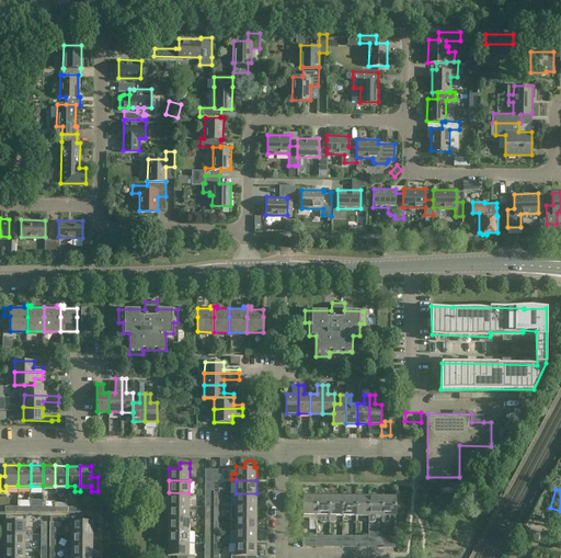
[(189,493),(169,492),(169,504),(189,505),(189,493)]
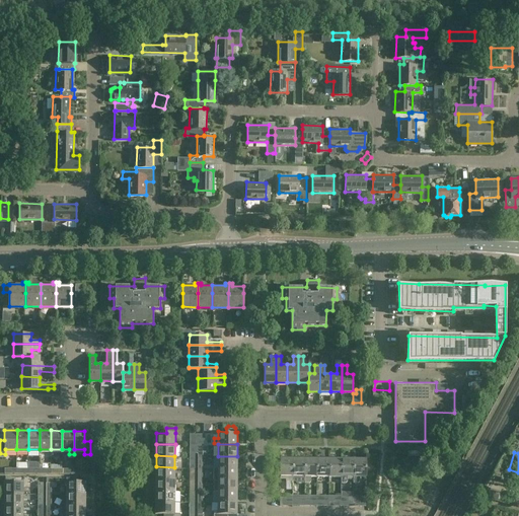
[(237,456),(218,456),(218,467),(237,467),(237,456)]
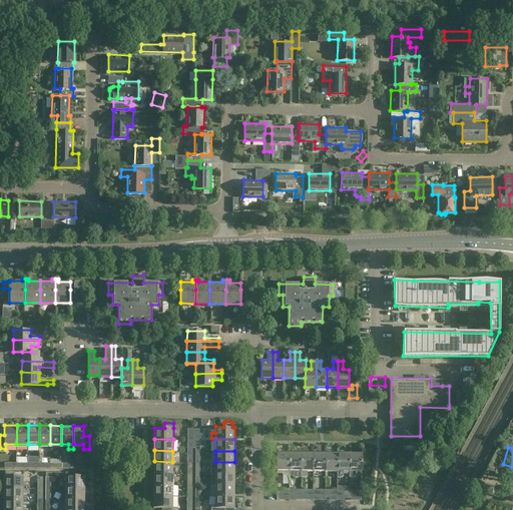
[(290,470),(290,452),(278,452),(278,470),(283,470),(283,474),(290,475),(290,470)]
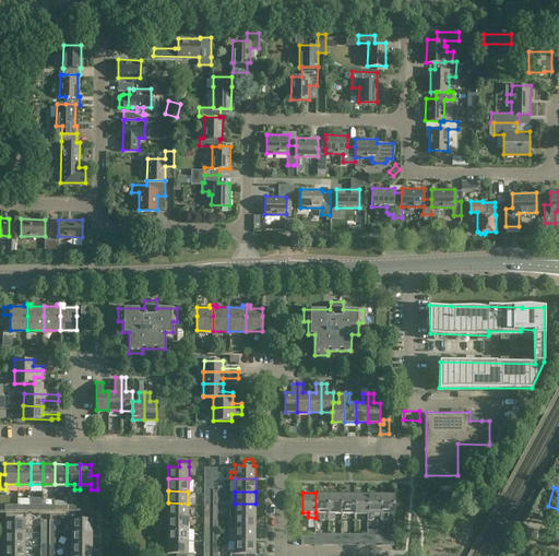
[(329,493),(316,493),(316,512),(329,512),(329,493)]
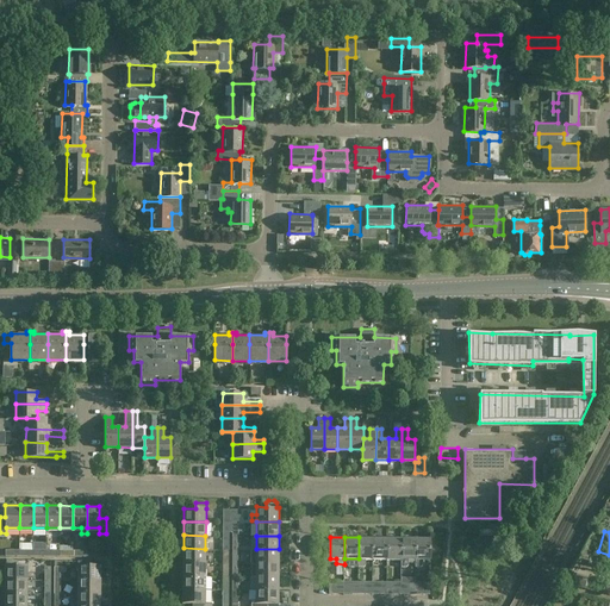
[(359,537),(359,558),(359,566),(363,566),(366,563),(366,558),(373,558),(373,537),(359,537)]
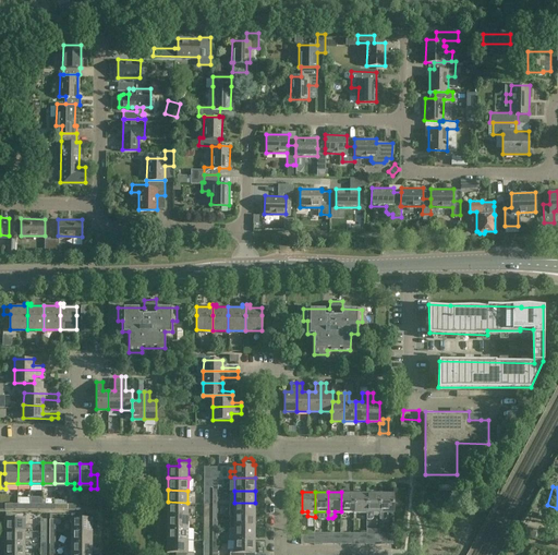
[(354,492),(341,492),(341,511),(354,511),(354,492)]
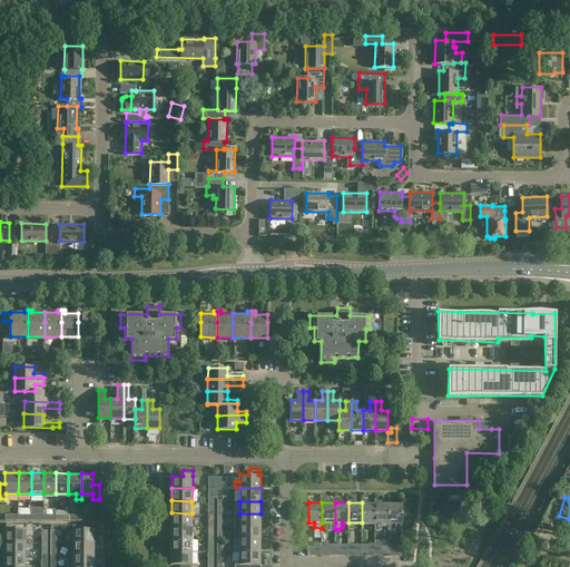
[(362,502),(362,522),(375,522),(375,502),(362,502)]
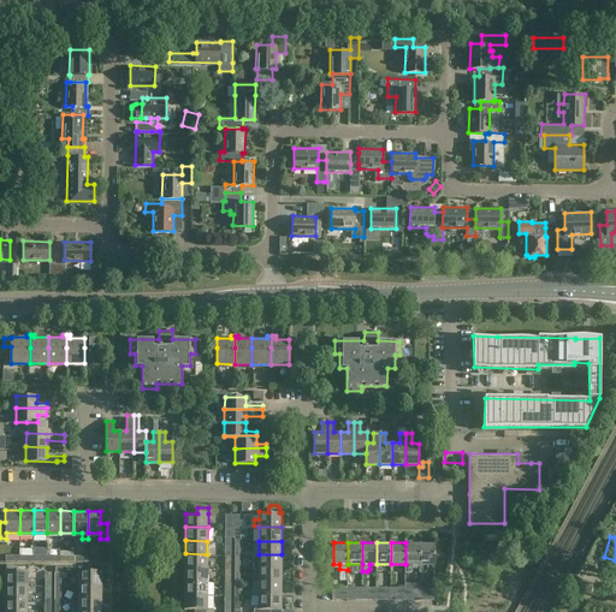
[(420,544),(406,542),(406,564),(420,564),(420,544)]
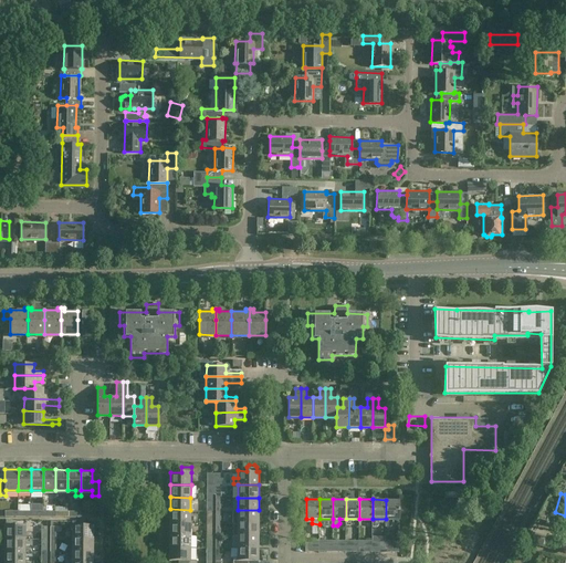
[(399,500),(386,500),(386,519),(399,520),(399,510),(399,500)]
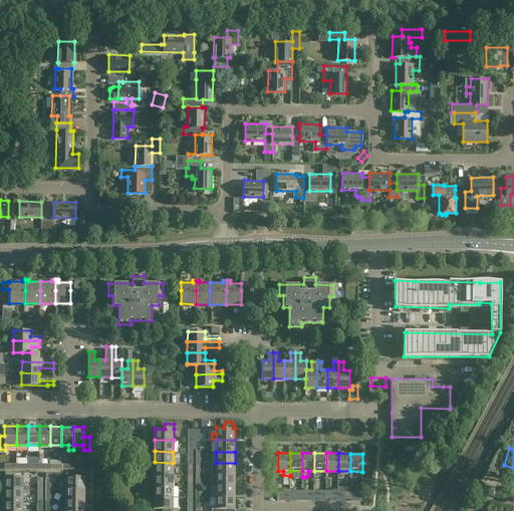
[(155,462),(154,474),(173,474),(173,463),(155,462)]
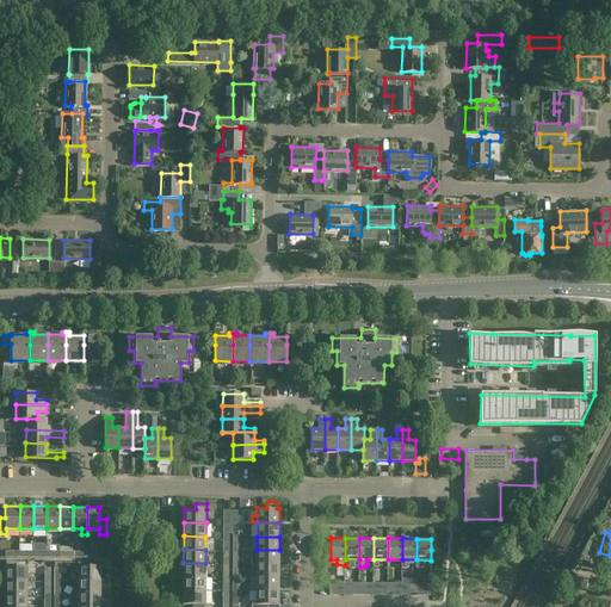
[(279,550),(257,550),(251,550),(251,563),(279,563),(279,550)]
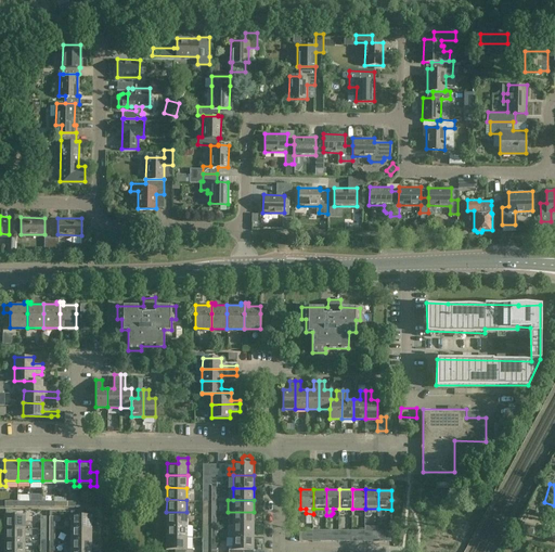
[(186,512),(166,512),(166,524),(186,524),(186,512)]
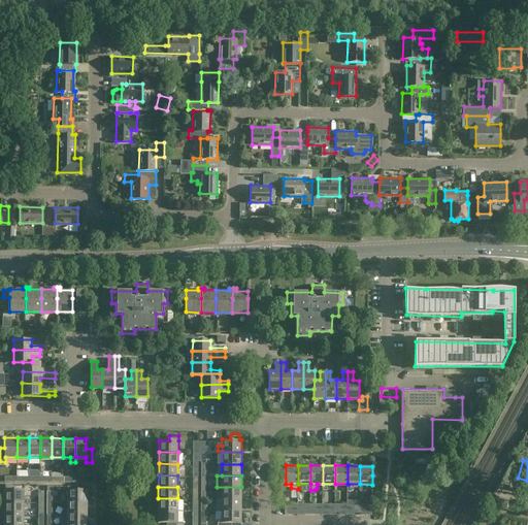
[(241,487),(217,487),(217,498),(222,498),(241,498),(241,487)]
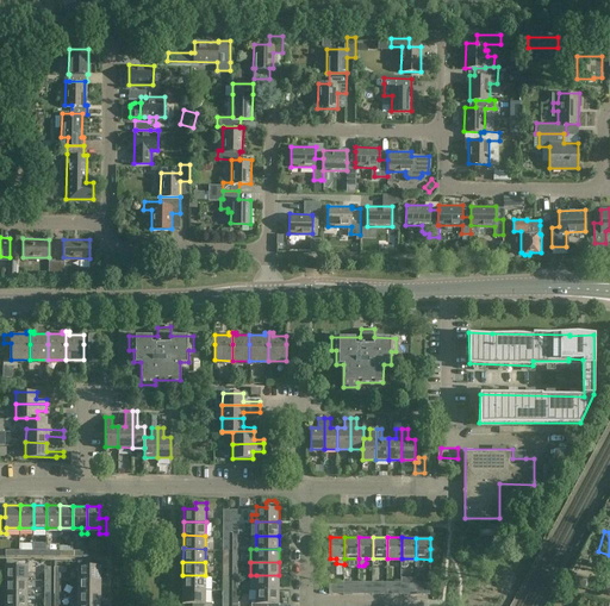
[(5,564),(5,576),(27,576),(27,564),(5,564)]
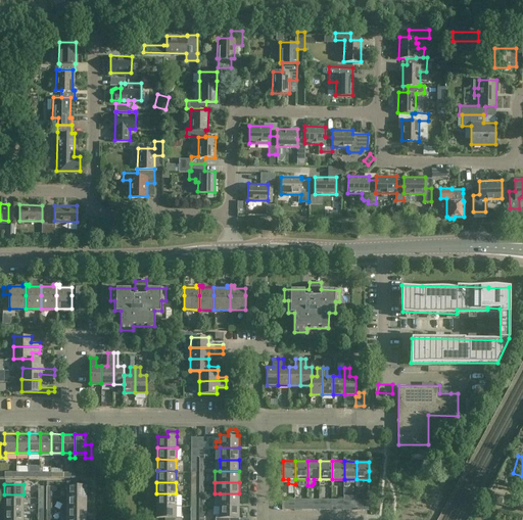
[(67,484),(67,495),(87,495),(87,484),(67,484)]
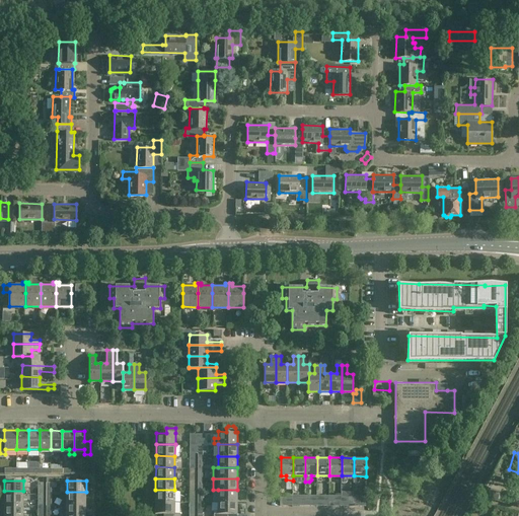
[(479,493),(480,494),(498,498),(500,491),(484,487),(479,493)]
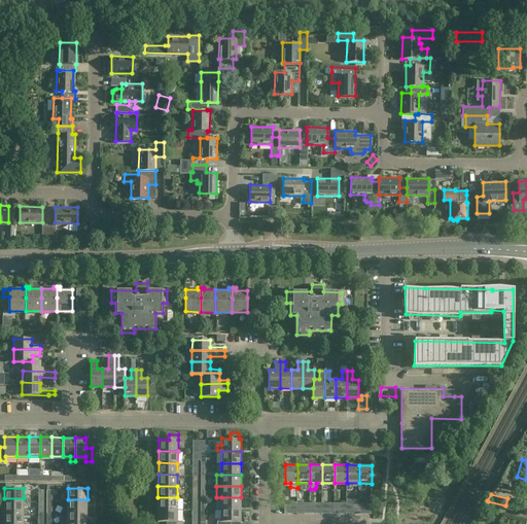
[(177,497),(157,497),(157,509),(177,509),(177,497)]
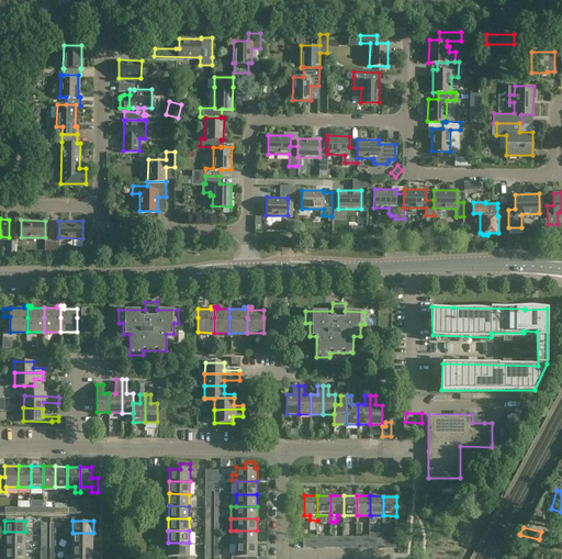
[(257,530),(236,530),(236,543),(257,543),(257,530)]
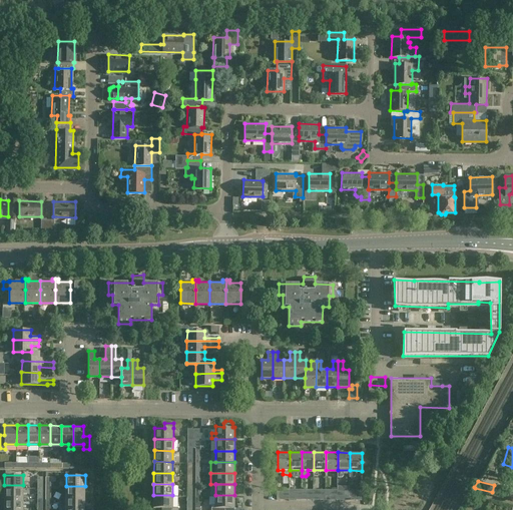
[(4,485),(4,496),(23,497),(23,485),(4,485)]
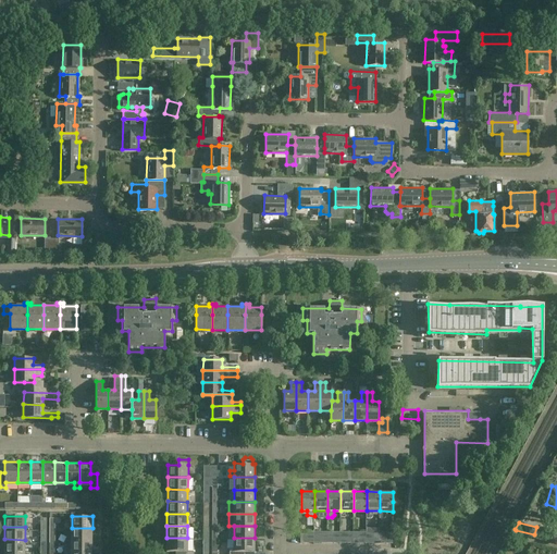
[(93,528),(72,528),(72,540),(93,540),(93,528)]
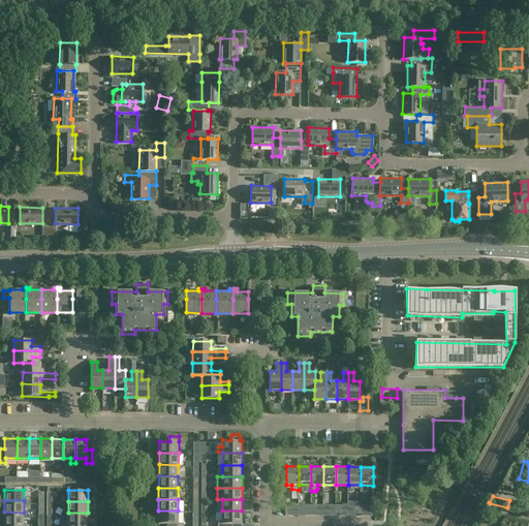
[(299,514),(299,503),(285,503),(285,514),(299,514)]
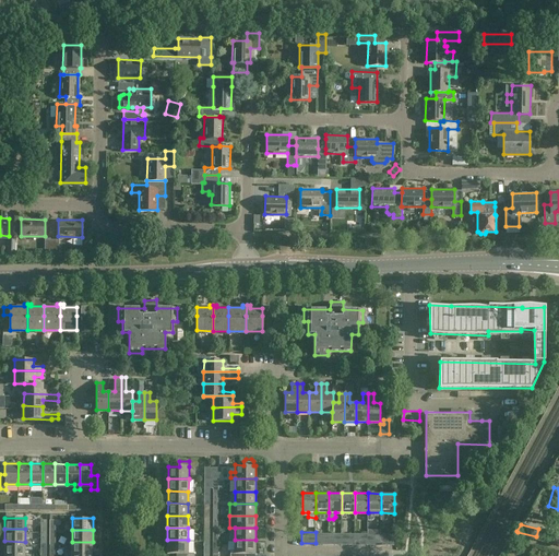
[(329,532),(316,532),(316,543),(329,543),(329,532)]
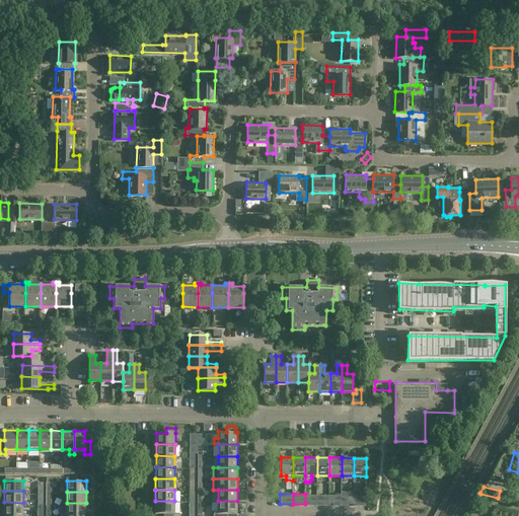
[(305,494),(305,504),(317,504),(317,494),(305,494)]
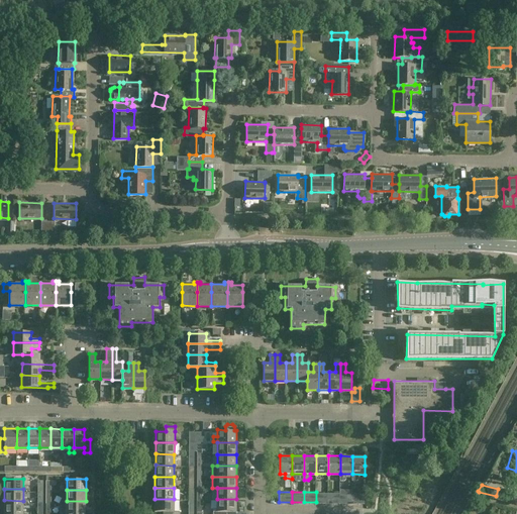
[(327,492),(316,492),(316,502),(327,502),(327,492)]
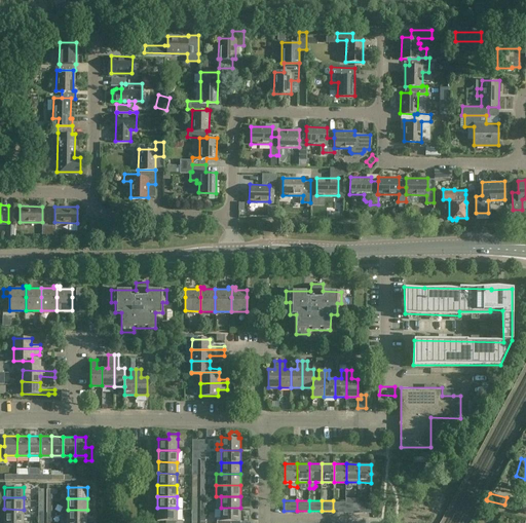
[(333,500),(333,511),(345,511),(345,500),(333,500)]
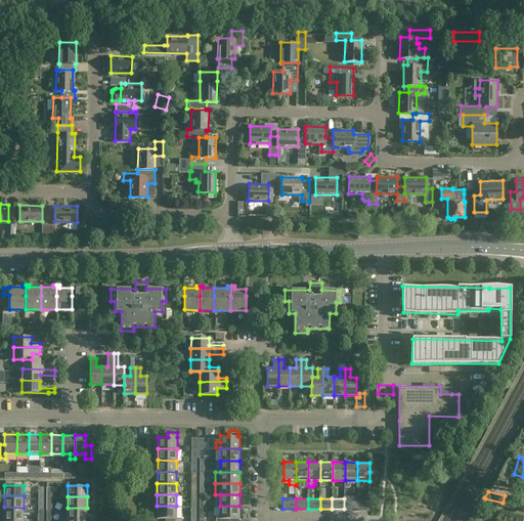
[(344,498),(344,509),(356,510),(356,500),(344,498)]
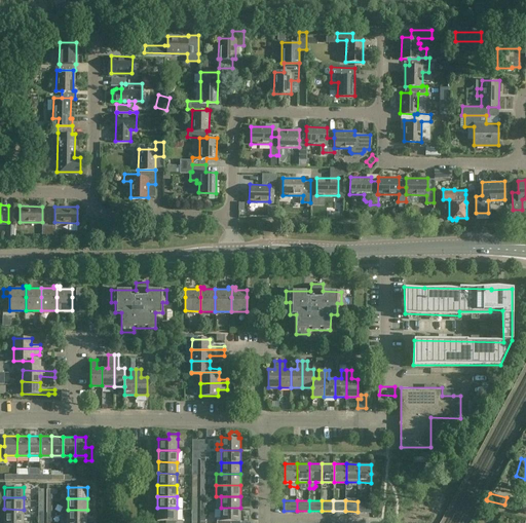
[(371,501),(358,501),(358,512),(371,512),(371,501)]
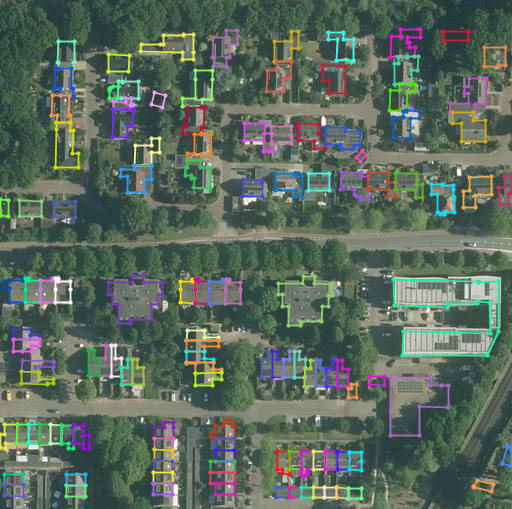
[(172,494),(153,494),(153,506),(161,506),(161,508),(178,508),(178,506),(172,506),(172,494)]
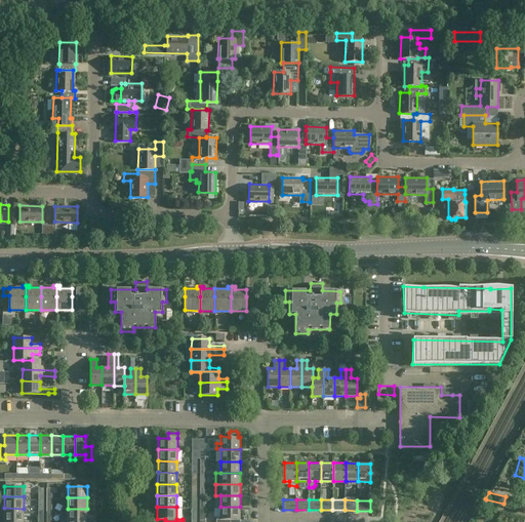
[(240,507),(220,507),(220,515),(216,516),(215,521),(239,521),(239,519),(240,507)]
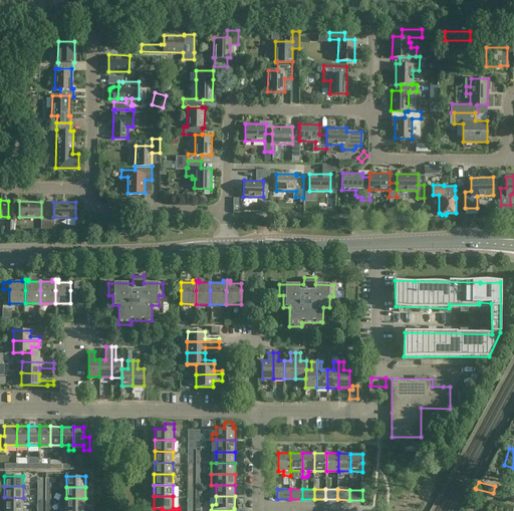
[(4,497),(4,508),(23,509),(23,498),(4,497)]
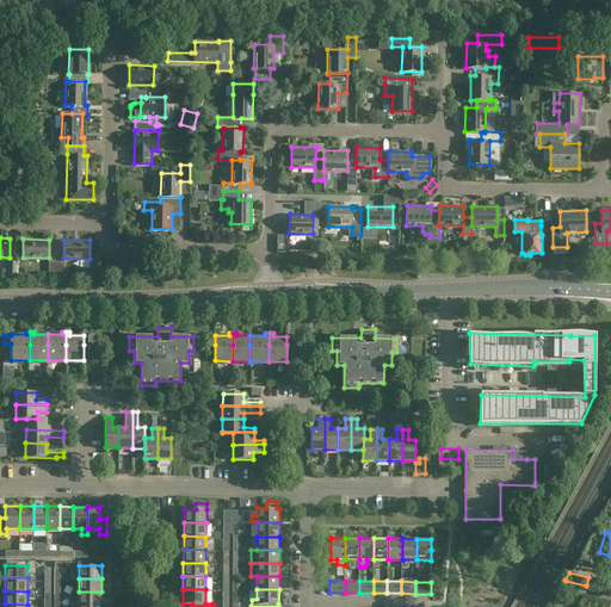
[(102,592),(79,592),(75,592),(75,596),(72,596),(72,605),(79,605),(102,605),(102,592)]
